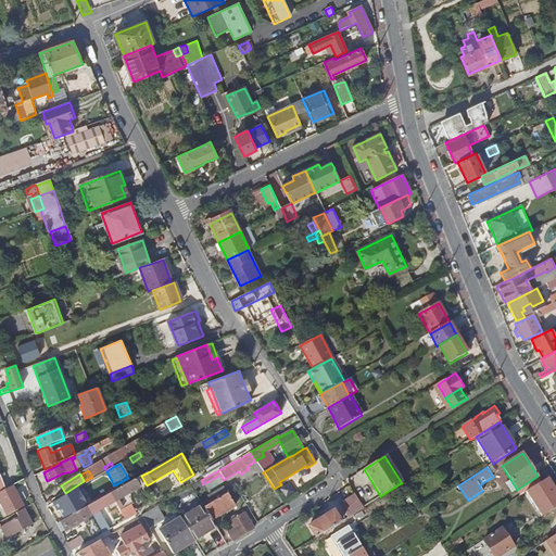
[(539,483),(540,482),(536,477),(517,490),(520,495),(525,492),(539,483)]
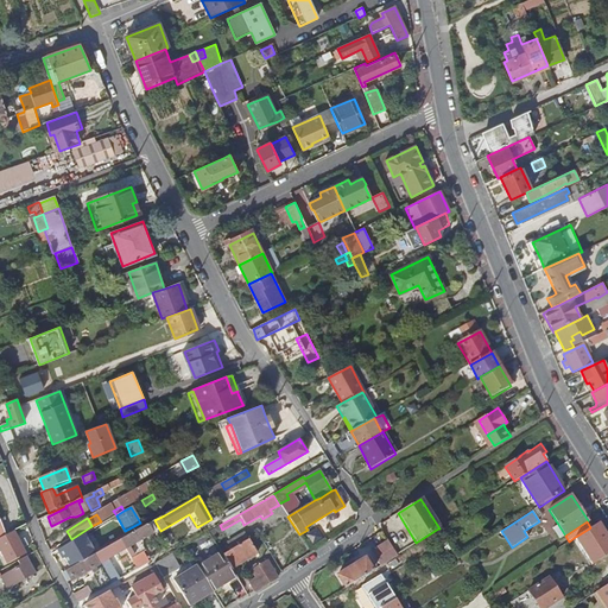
[(590,530),(589,529),(574,538),(578,545),(588,539),(593,537),(600,546),(594,550),(599,557),(607,550),(607,538),(599,524),(590,530)]
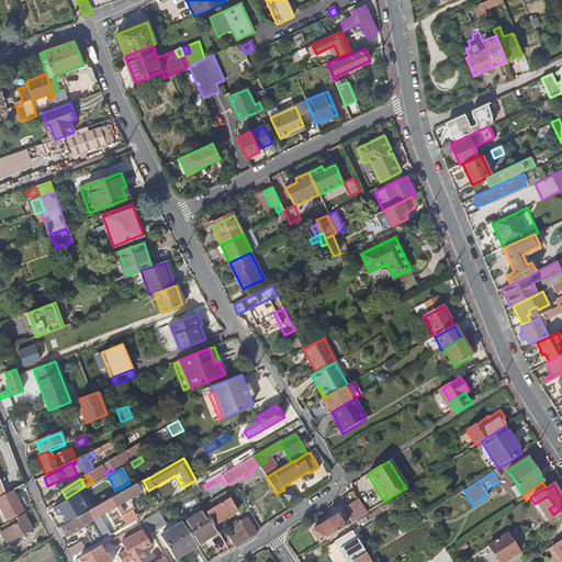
[(141,493),(136,485),(111,499),(116,507),(127,501),(141,493)]
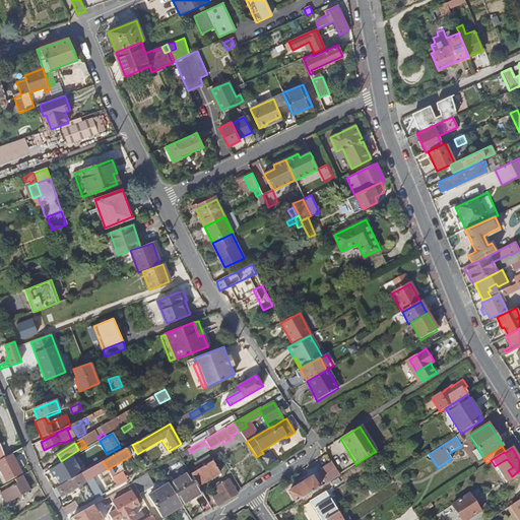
[(15,464),(11,455),(4,459),(0,460),(0,469),(6,482),(21,474),(18,469),(22,467),(19,462),(15,464)]
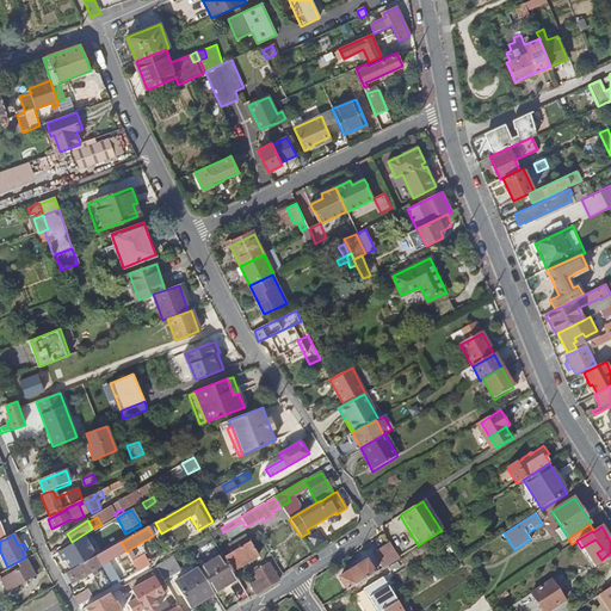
[(166,535),(161,537),(168,550),(173,548),(166,535)]
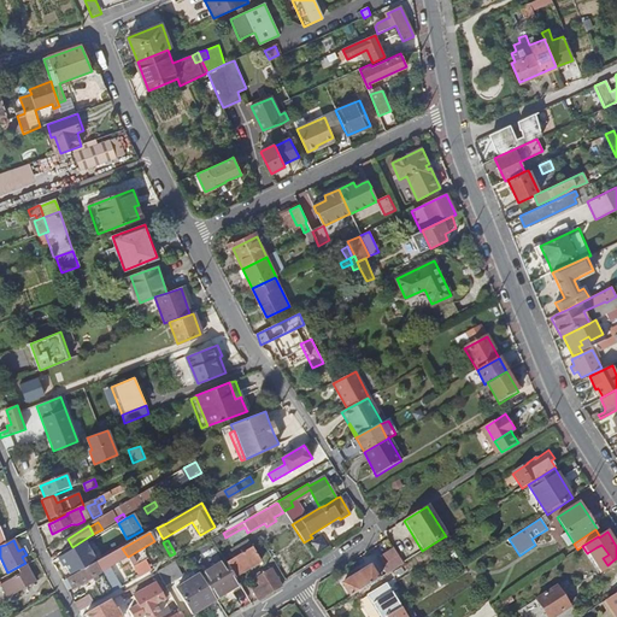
[(82,545),(60,558),(66,568),(63,570),(68,580),(77,574),(76,570),(94,559),(93,557),(90,558),(82,545)]
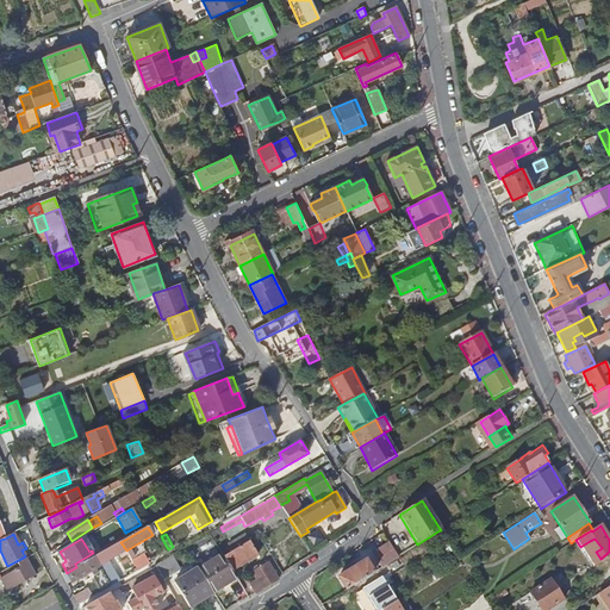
[(590,541),(596,552),(602,548),(595,539),(590,541)]
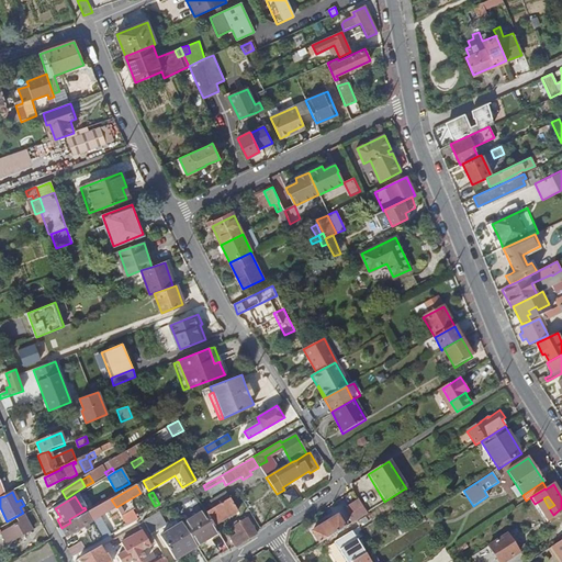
[(237,512),(229,498),(205,513),(213,526),(237,512)]
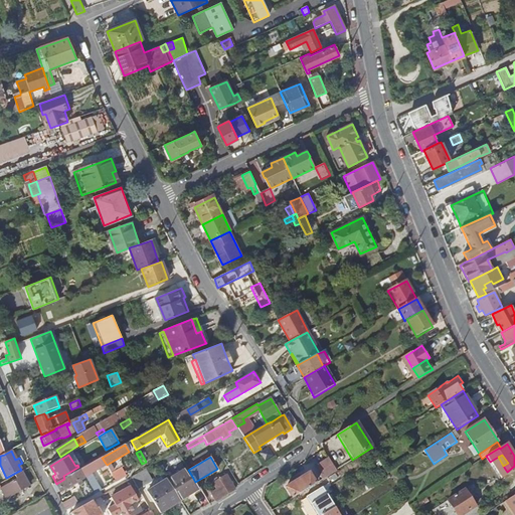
[(336,471),(327,457),(313,466),(322,480),(336,471)]
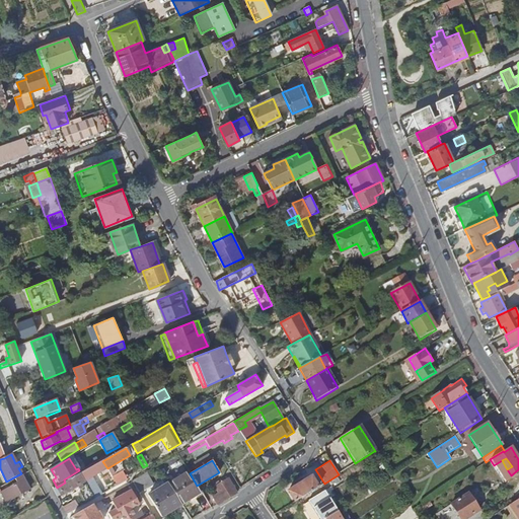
[(107,468),(102,461),(80,473),(84,482),(98,473),(101,477),(109,472),(108,471),(107,468)]
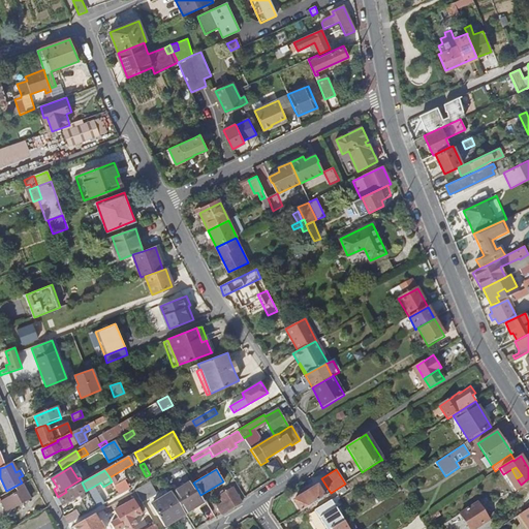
[(121,474),(120,471),(110,477),(111,480),(121,474)]
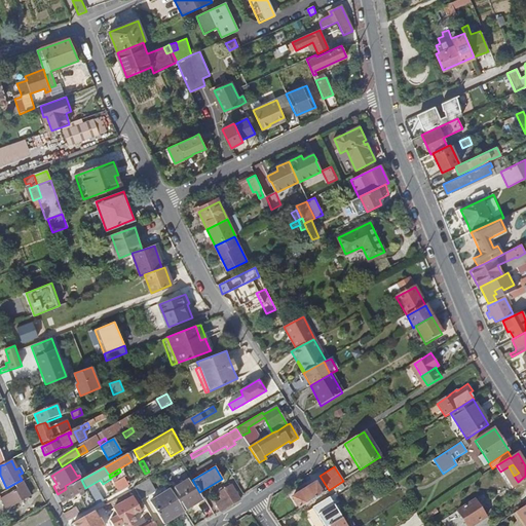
[(123,478),(120,472),(110,478),(111,479),(113,484),(119,480),(123,478)]
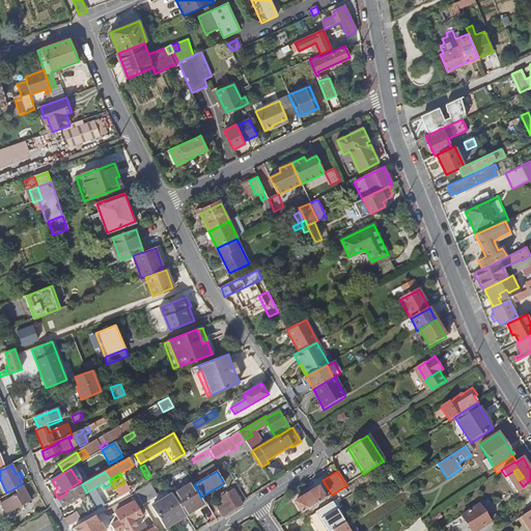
[(130,491),(124,482),(120,484),(124,491),(107,501),(108,504),(130,491)]
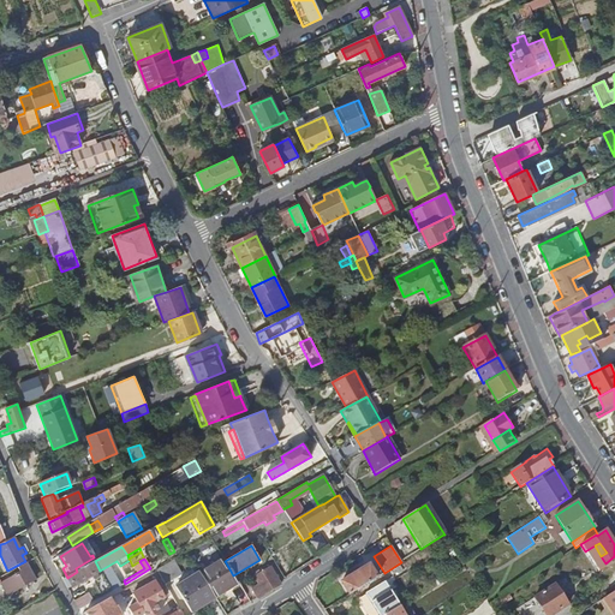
[(233,575),(225,561),(224,559),(199,573),(215,598),(216,601),(231,591),(232,595),(242,589),(233,575)]
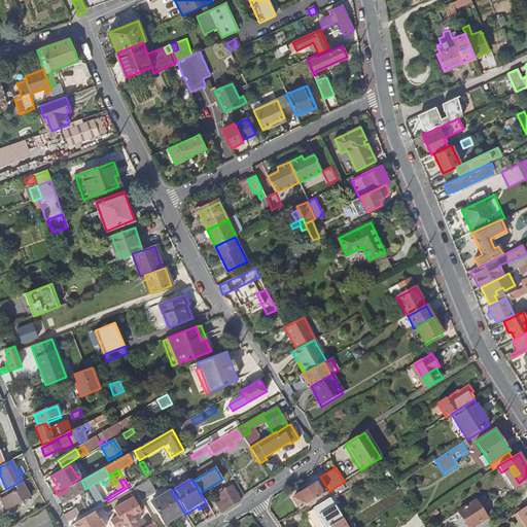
[(58,495),(54,497),(58,504),(76,494),(86,513),(96,506),(92,500),(85,489),(81,481),(66,490),(58,495)]
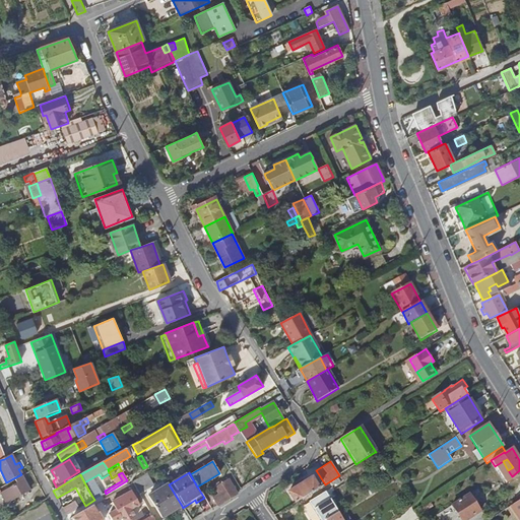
[(29,491),(22,476),(15,480),(17,484),(1,495),(6,504),(19,497),(21,495),(29,491)]
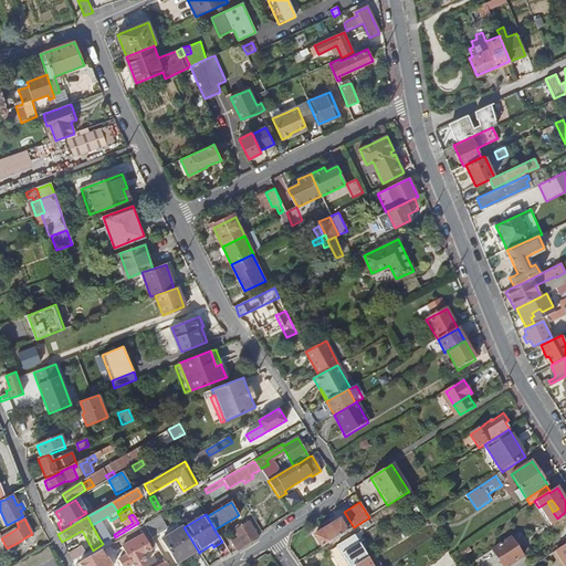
[(144,524),(145,526),(152,538),(160,533),(153,520),(144,524)]
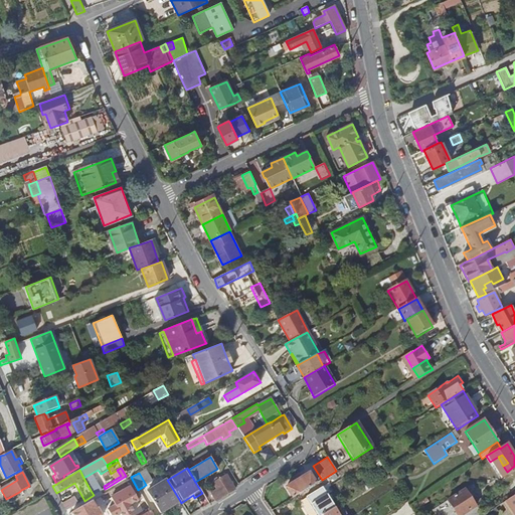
[(286,488),(292,498),(315,484),(309,474),(286,488)]
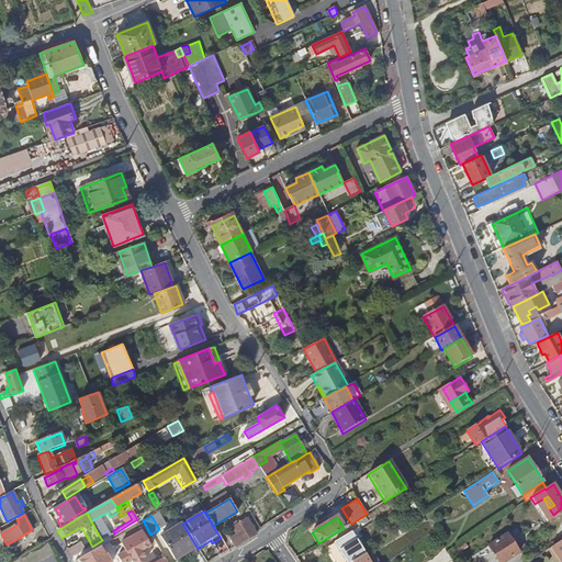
[(243,530),(249,539),(256,536),(246,518),(232,527),(236,534),(243,530)]
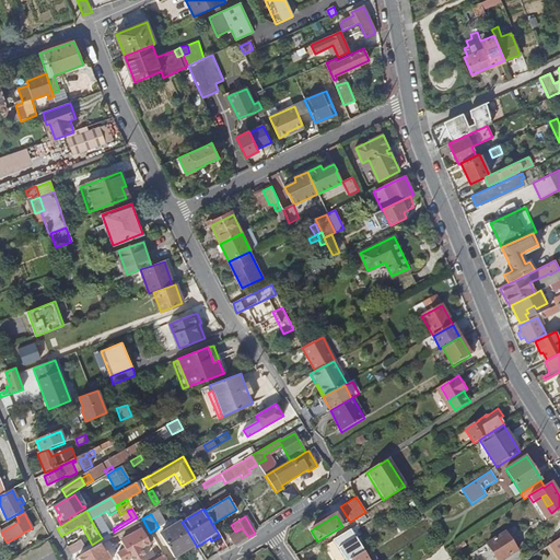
[(10,521),(0,526),(0,532),(1,533),(0,531),(3,528),(4,527),(11,523),(10,521)]
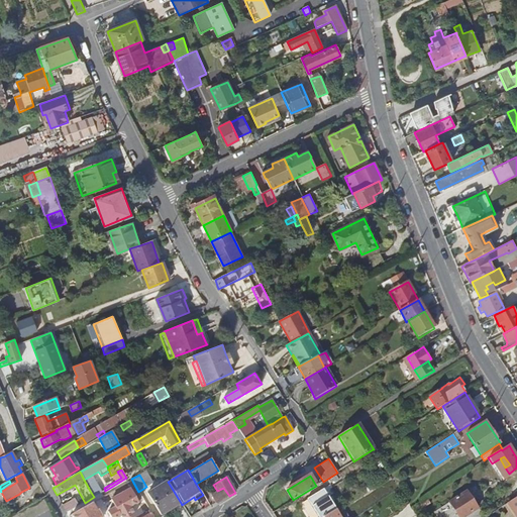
[(181,503),(168,482),(167,481),(147,494),(161,516),(181,503)]
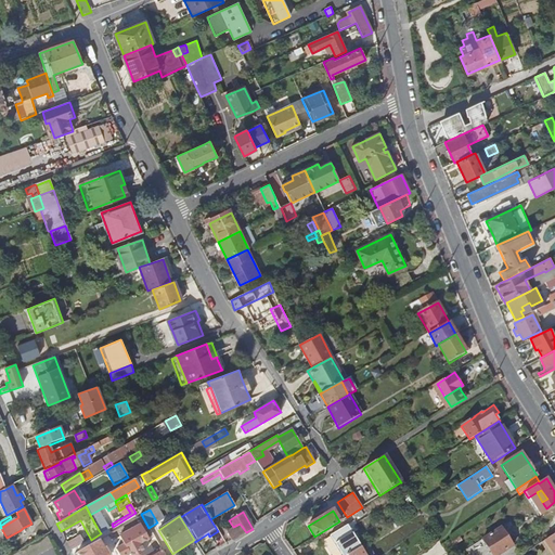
[(107,521),(97,527),(101,533),(111,528),(107,521)]
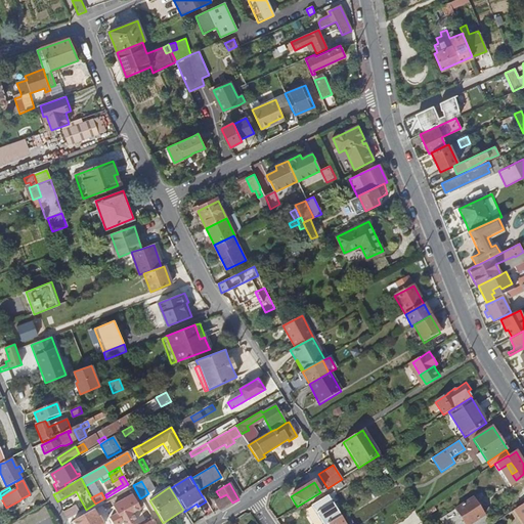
[(219,511),(232,503),(226,494),(220,497),(214,501),(219,511)]
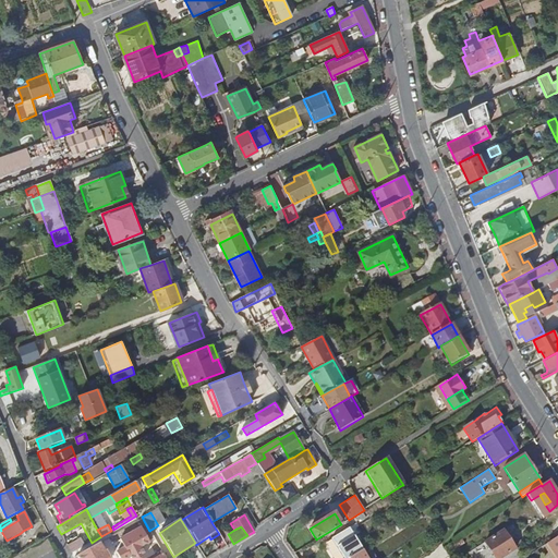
[(352,531),(334,542),(343,557),(376,557),(371,549),(365,553),(354,535),(360,532),(356,528),(352,531)]
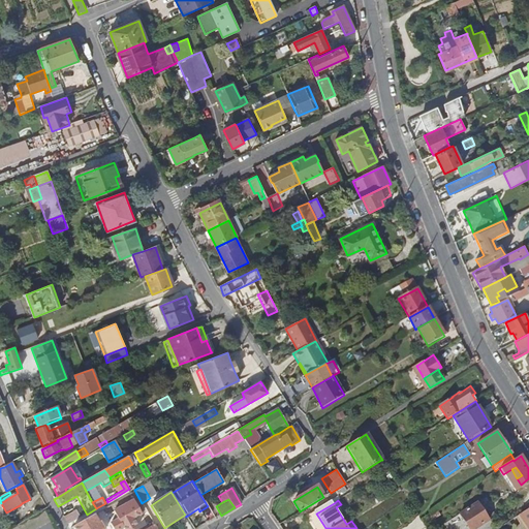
[(445,528),(497,528),(491,520),(489,521),(477,503),(443,525),(445,528)]
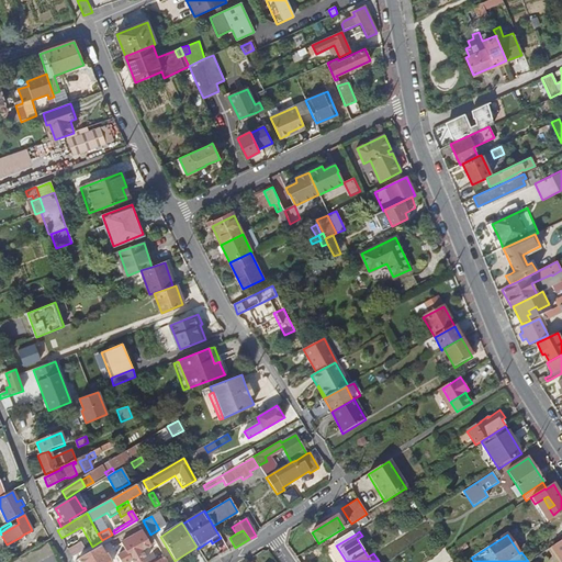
[(198,549),(200,551),(212,543),(211,540),(198,549)]
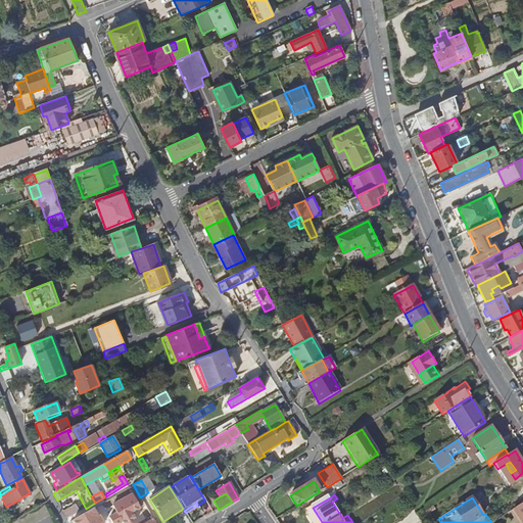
[(522,522),(522,503),(514,509),(522,522)]
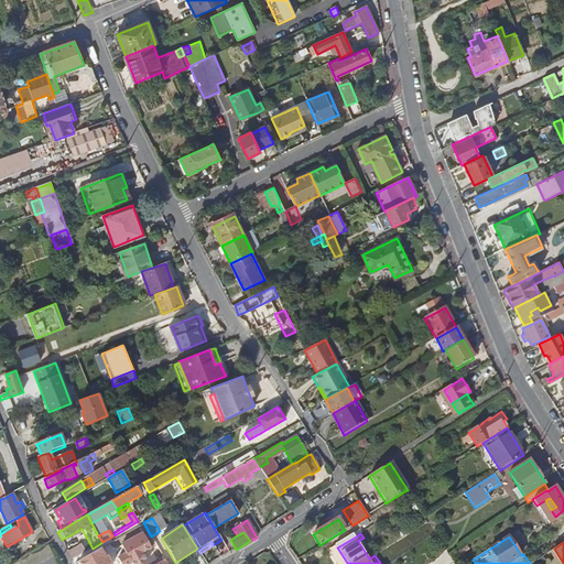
[(68,552),(73,560),(82,554),(77,546),(68,552)]
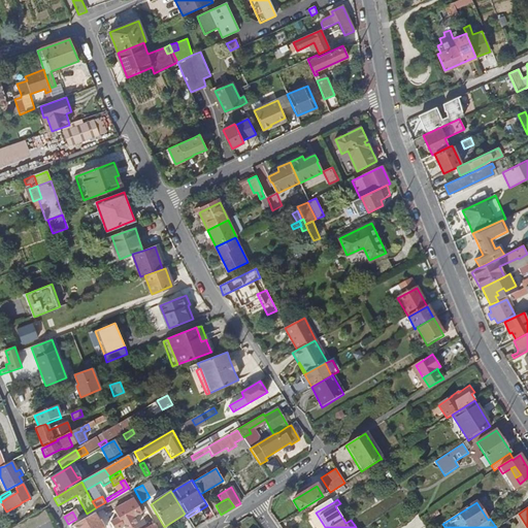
[(94,515),(74,526),(74,527),(104,527),(101,521),(99,522),(94,515)]
